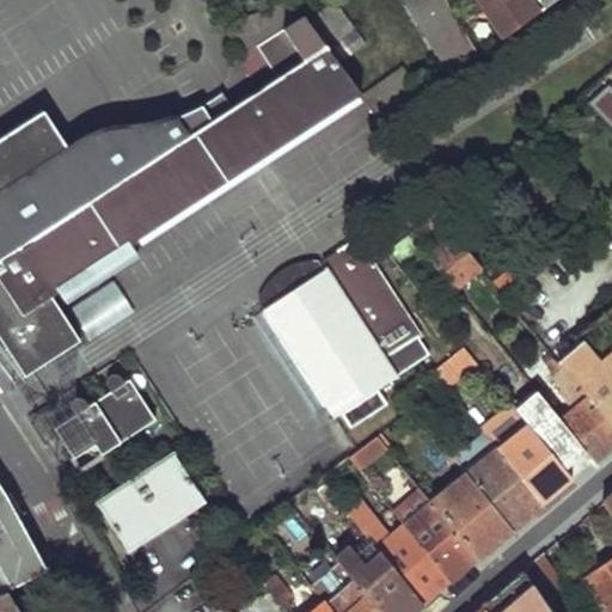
[(288,0),(225,24),(237,59),(256,46),(303,16),(297,0),(288,0)]
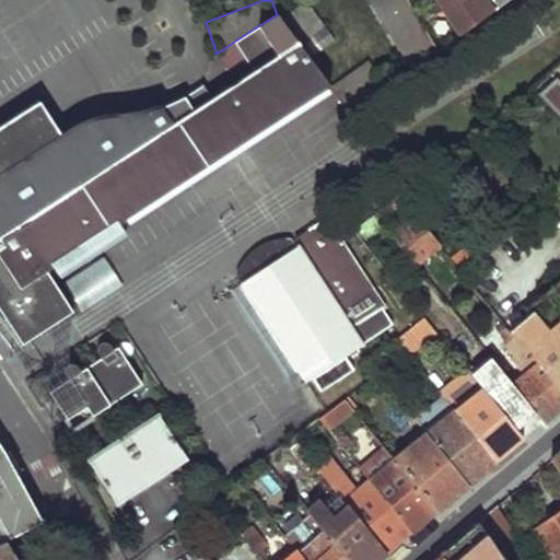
[(305,0),(304,0),(280,19),(300,46),(325,26),(305,0)]
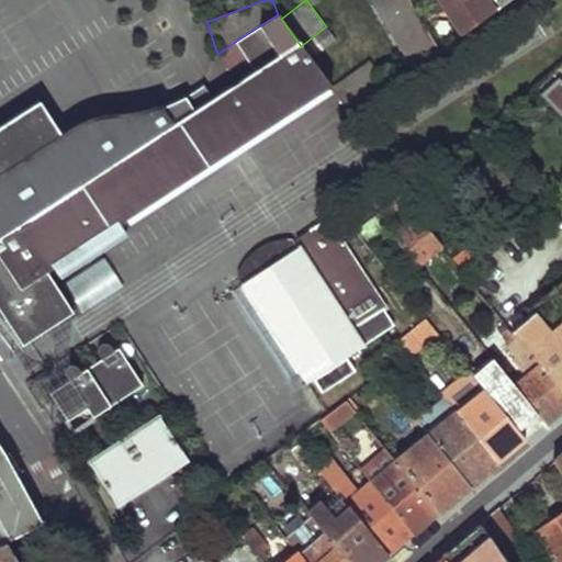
[(372,0),(412,70),(439,51),(408,0),(372,0)]
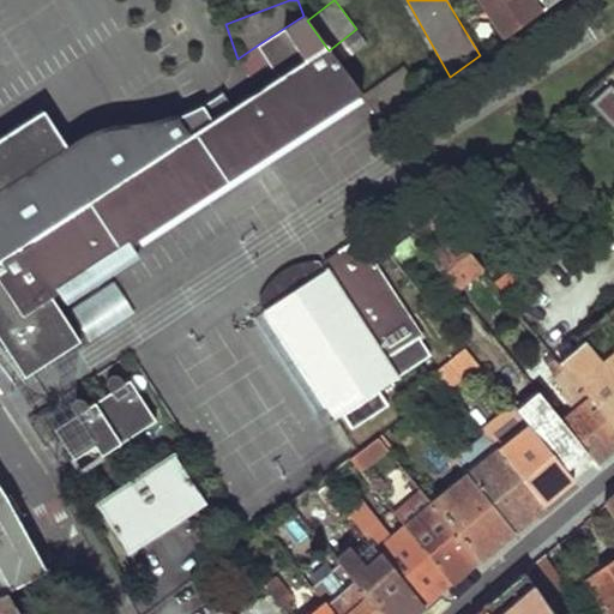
[(479,0),(505,37),(557,0),(479,0)]
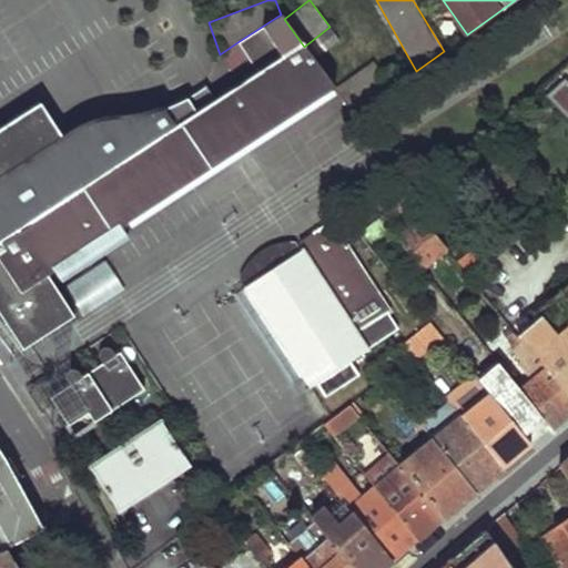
[(0,315),(23,351),(30,346),(74,316),(48,275),(54,271),(60,279),(125,234),(121,226),(243,145),(245,149),(275,129),(273,125),(333,85),(304,47),(284,19),(281,14),(237,42),(260,75),(217,103),(206,87),(188,98),(171,107),(152,113),(131,118),(110,119),(90,124),(72,133),(64,139),(42,102),(0,129),(0,315)]
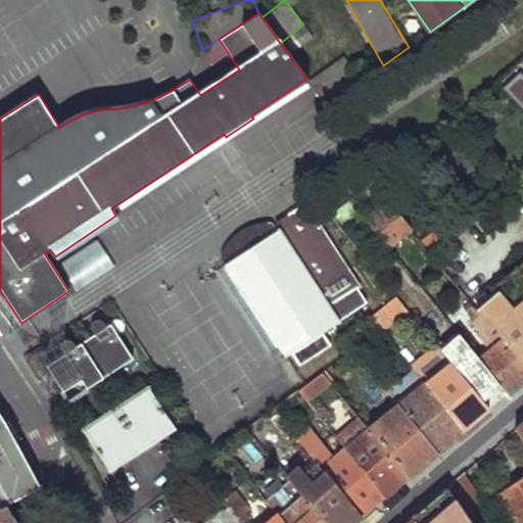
[(343,57),(308,82),(327,105),(361,82),(343,57)]
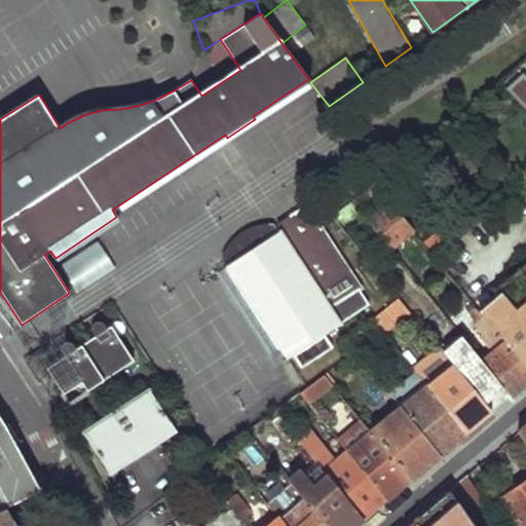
[(509,85),(525,105),(525,73),(509,85)]
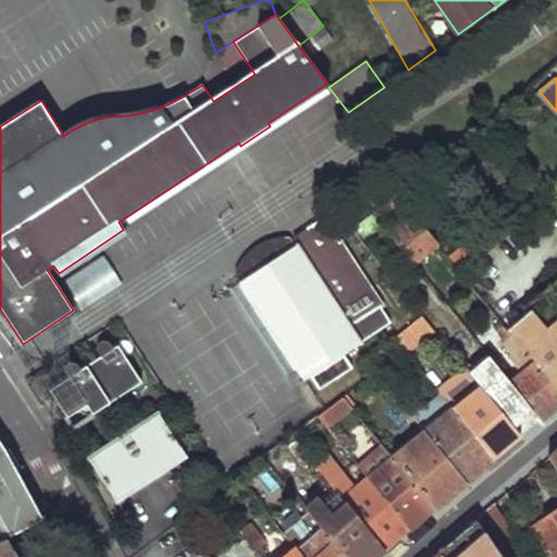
[(544,196),(549,201),(555,197),(549,192),(544,196)]
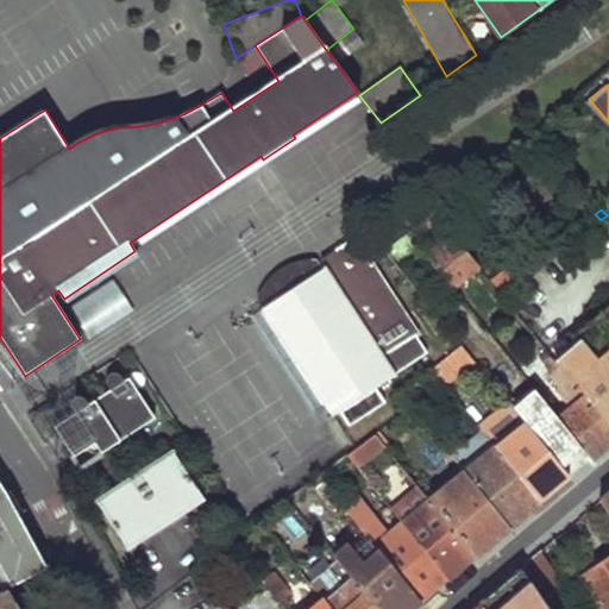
[(435,243),(426,252),(454,289),(479,269),(444,220),(437,211),(409,231),(416,240),(428,231),(435,243)]
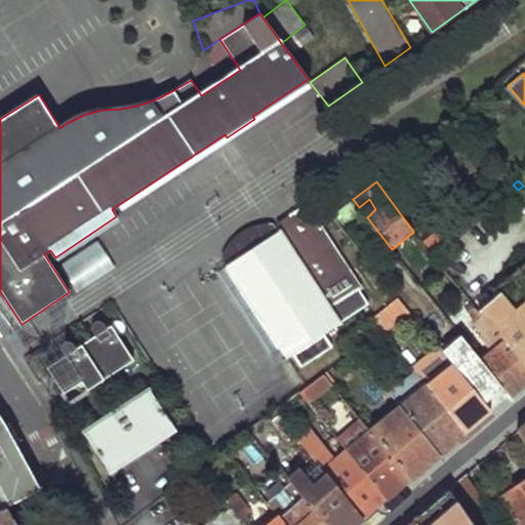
[(358,288),(305,204),(288,214),(295,226),(281,234),(278,230),(270,236),(265,229),(261,229),(256,230),(254,230),(250,232),(244,234),(238,238),(231,246),(229,251),(232,257),(234,260),(225,267),(285,359),(339,323),(338,321),(365,305),(356,289),(358,288)]
